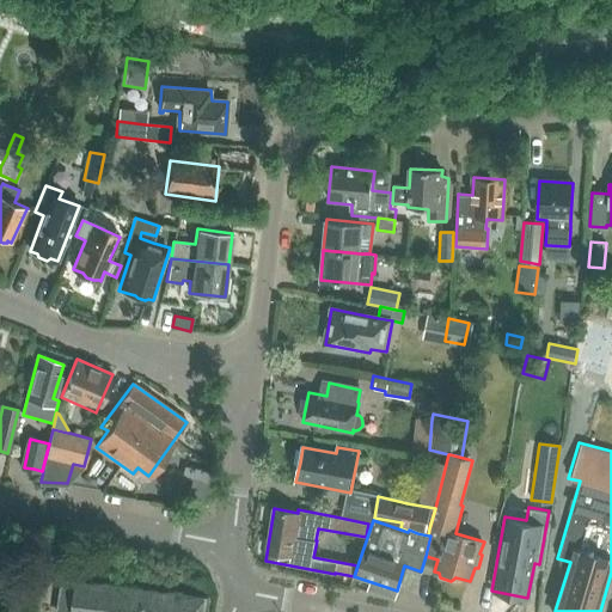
[(203,611),(206,599),(78,581),(78,585),(74,611),(203,611)]
